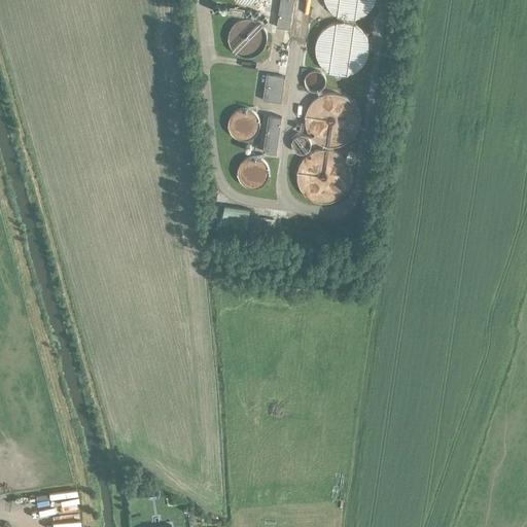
[(212,0),(211,0),(212,9),(224,10),(224,0),(212,0)]
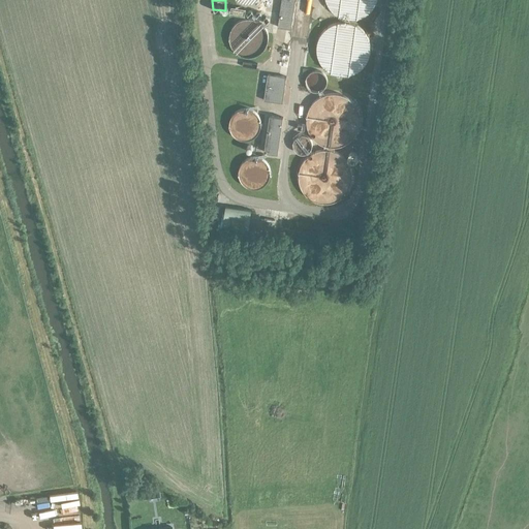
[(294,0),(281,0),(278,26),(291,28),(294,0)]
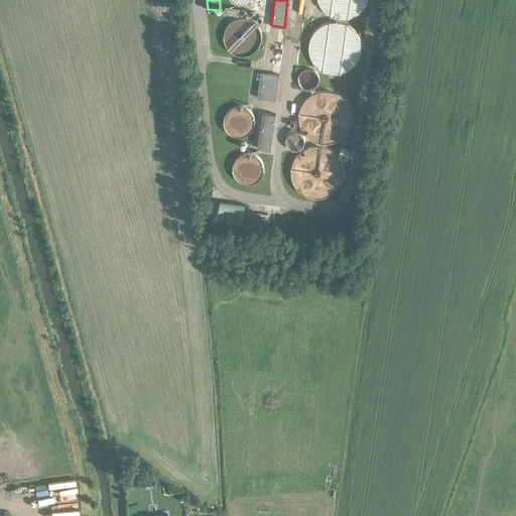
[(367,0),(317,0),(319,4),(324,9),(329,13),(334,16),(340,17),(346,17),(352,16),(358,13),(362,9),(366,4),(367,0)]
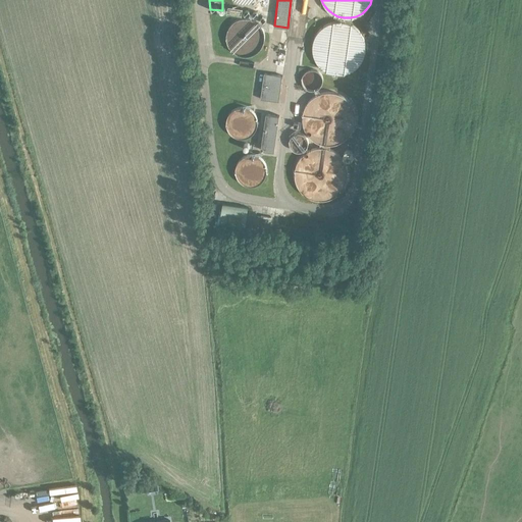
[(263,43),(264,37),(263,32),(261,27),(258,22),(253,19),(248,18),(243,18),(238,19),(232,22),(229,27),(227,32),(226,37),(227,43),(229,47),(232,51),(238,54),(243,56),(248,56),(253,54),(258,51),(261,47),(263,43)]
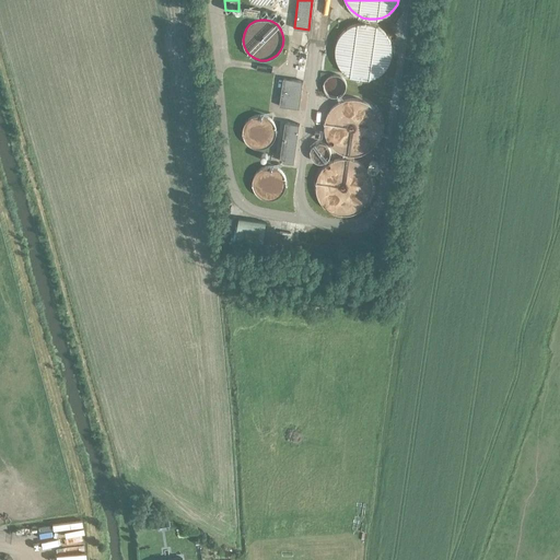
[(392,58),(393,51),(392,44),(389,37),(385,32),(381,27),(374,24),(368,22),(360,22),(353,24),(347,27),(342,32),(338,37),(336,44),(335,51),(336,58),(338,65),(342,70),(347,74),(353,78),(360,80),(368,80),(374,78),(381,74),(385,70),(389,65),(392,58)]
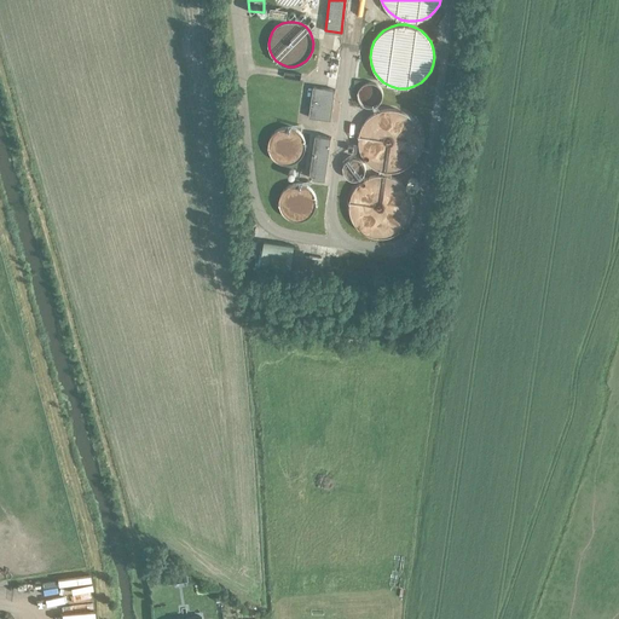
[(381,99),(382,94),(381,90),(379,85),(375,82),(370,82),(365,82),(362,85),(359,90),(358,94),(359,99),(362,103),(365,105),(370,106),(375,105),(379,103),(381,99)]
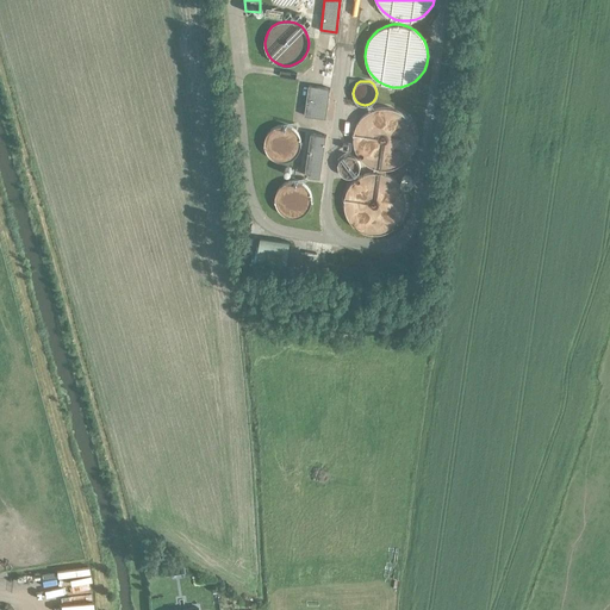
[(304,114),(325,118),(330,88),(309,85),(304,114)]
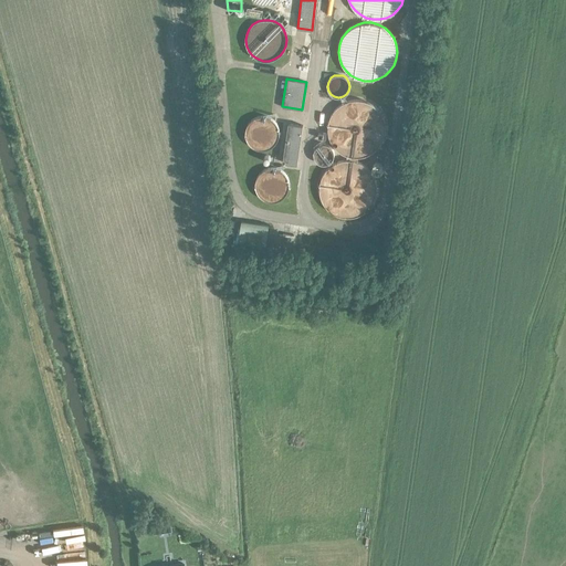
[(385,135),(385,128),(385,121),(381,115),(378,108),(373,104),(367,101),(360,100),(353,100),(346,101),(341,104),(335,108),(332,115),(328,121),(328,128),(328,135),(332,142),(335,147),(341,152),(346,155),(353,156),(360,156),(367,155),(373,152),(378,147),(381,142),(385,135)]
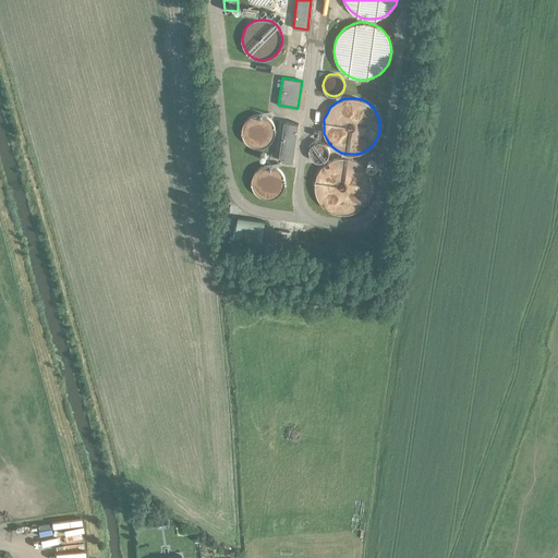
[(275,135),(275,131),(275,125),(271,121),(268,117),(264,114),(258,114),(253,114),(249,117),(245,121),(243,125),(242,131),(243,135),(245,141),(249,144),(253,146),(258,147),(264,146),(268,144),(271,141),(275,135)]
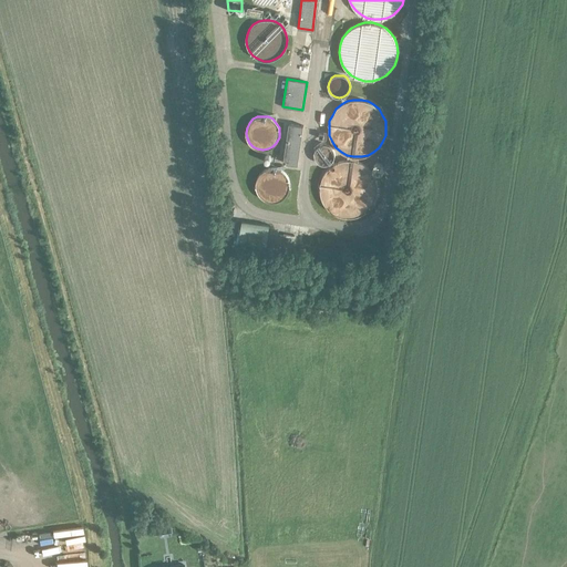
[(298,164),(303,125),(289,123),(284,162),(298,164)]
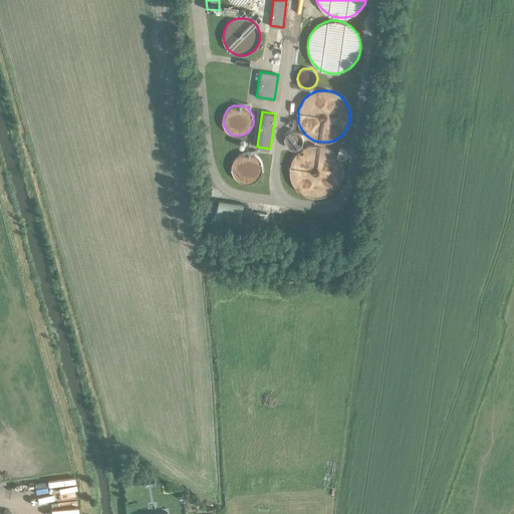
[(303,144),(304,140),(303,137),(301,134),(298,132),(294,131),(291,132),(288,134),(286,137),(285,140),(286,144),(288,147),(291,149),(294,150),(298,149),(301,147),(303,144)]
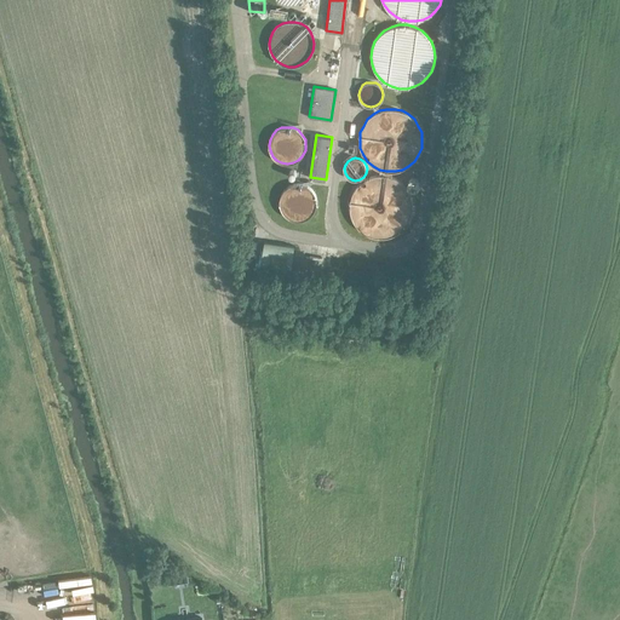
[(411,213),(412,206),(411,199),(408,191),(403,185),(399,181),(391,177),(384,174),(377,174),(369,177),(363,181),(357,185),(354,191),(350,199),(350,206),(350,213),(354,220),(357,227),(363,231),(369,235),(377,236),(384,236),(391,235),(399,231),(403,227),(408,220),(411,213)]
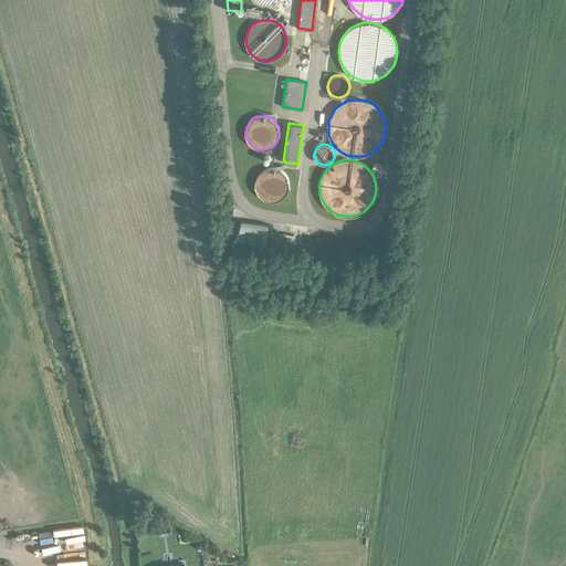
[(383,170),(384,167),(383,165),(381,163),(378,161),(375,163),(373,165),(373,167),(373,170),(375,173),(378,174),(381,173),(383,170)]
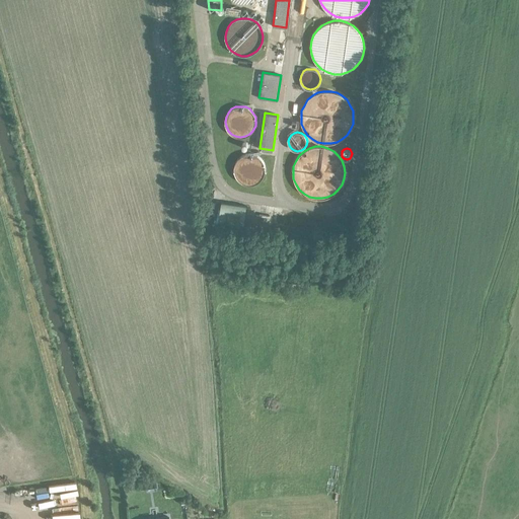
[(265,173),(266,169),(265,164),(263,159),(258,156),(254,154),(249,153),(244,154),(240,156),(237,159),(234,164),(234,169),(234,173),(237,178),(240,181),(244,183),(249,184),(254,183),(258,181),(263,178),(265,173)]
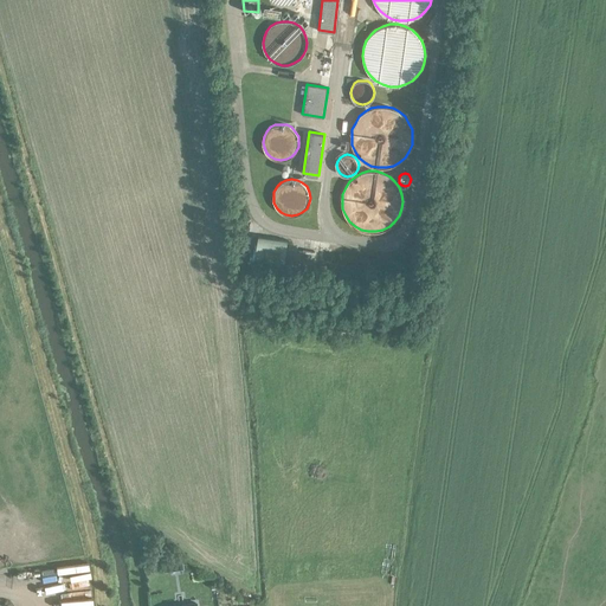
[(258,236),(255,262),(284,265),(288,239),(258,236)]
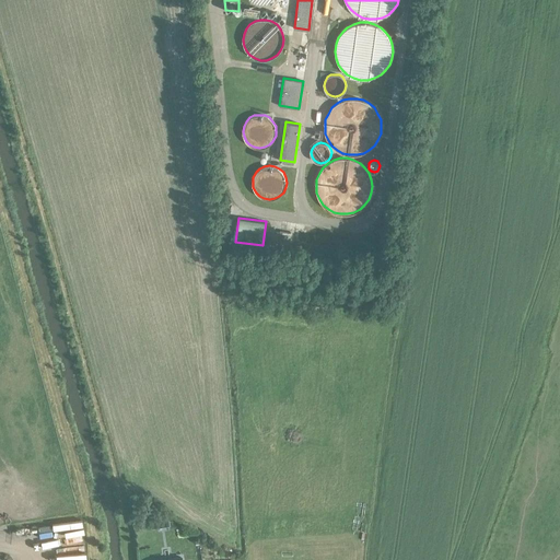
[(73,518),(74,532),(86,529),(84,516),(73,518)]
